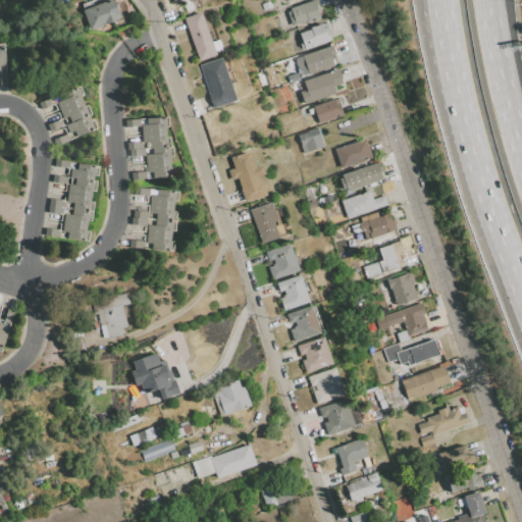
[(104,0),(105,1),(107,0),(112,0),(120,18),(90,30),(83,10),(85,9),(83,4),(93,0),(104,0)]
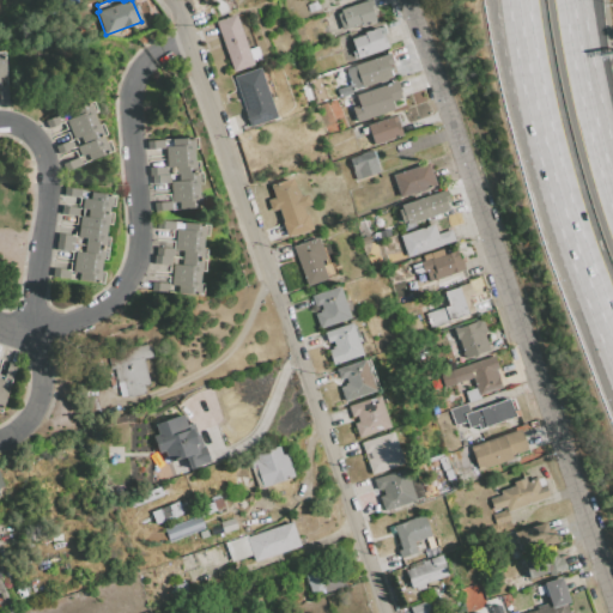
[(374,16),(375,20),(362,25),(362,24),(347,29),(346,28),(343,29),(338,13),(341,12),(340,11),(371,0),(376,14),(374,16)]
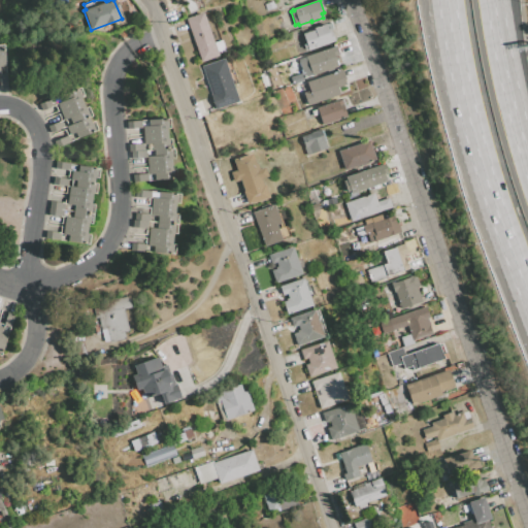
[(273,1),(275,7),(266,10),(264,4),(273,1)]
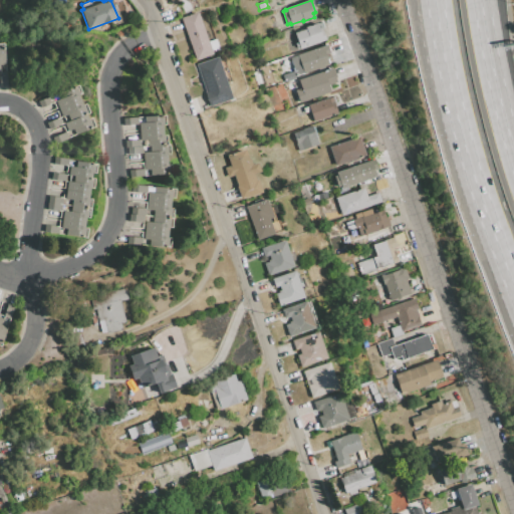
[(197,12),(208,42),(216,39),(219,50),(211,53),(212,54),(195,60),(181,17),(197,12)]
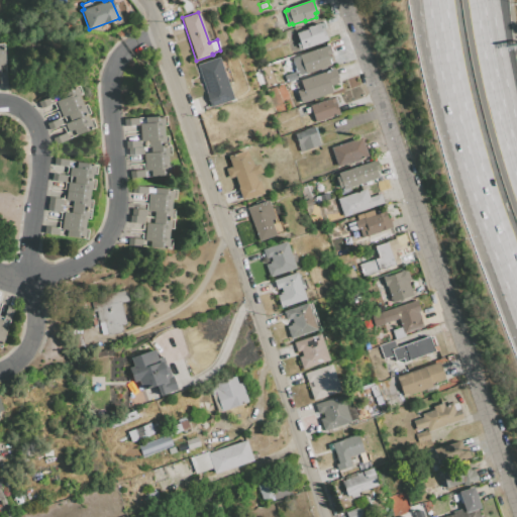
[(302,48),(296,33),(307,29),(307,27),(318,23),(320,29),(323,28),(327,39),(302,48)]
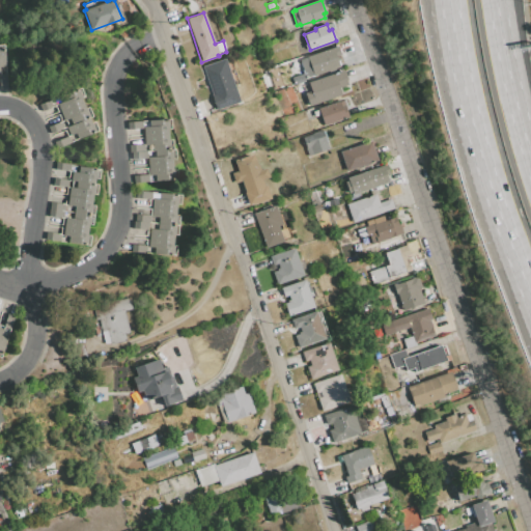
[(306,79),(300,60),(337,47),(340,54),(335,56),(339,67),(306,79)]
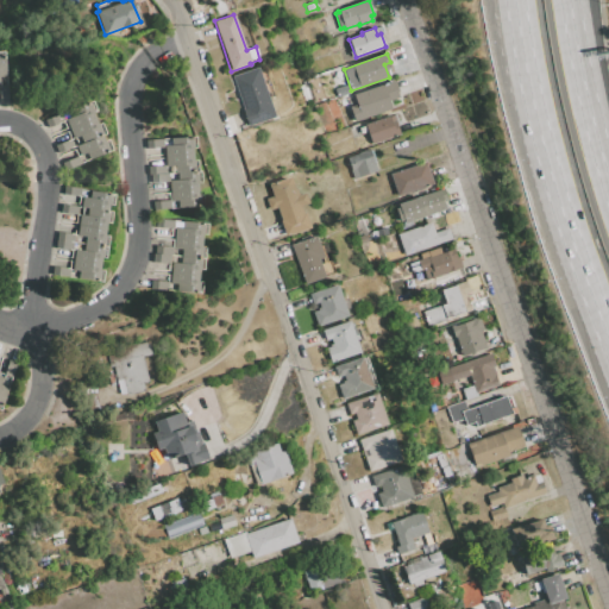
[(244,108),(232,76),(257,68),(274,115),(248,124),(243,110),(244,108)]
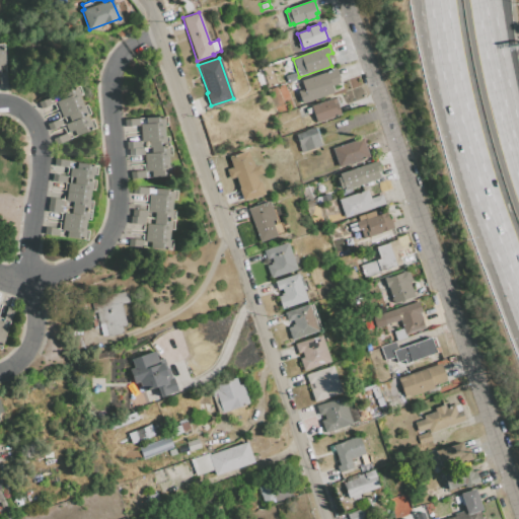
[(298,91),(304,89),(301,81),(336,69),(339,77),(337,78),(339,83),(330,86),(332,92),(302,103),(298,91)]
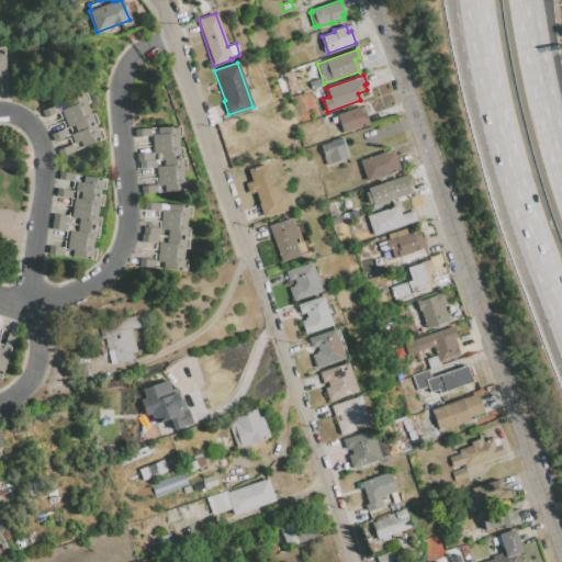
[(63,120),(59,110),(65,108),(63,102),(83,93),(88,103),(85,104),(87,110),(63,120)]
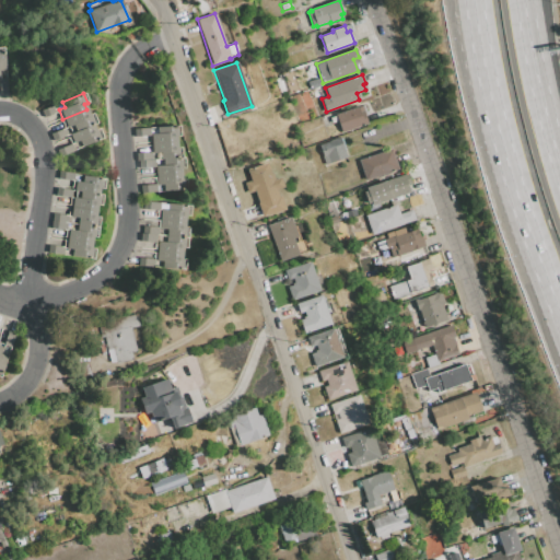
[(58,111),(44,117),(42,111),(56,104),(58,111)]
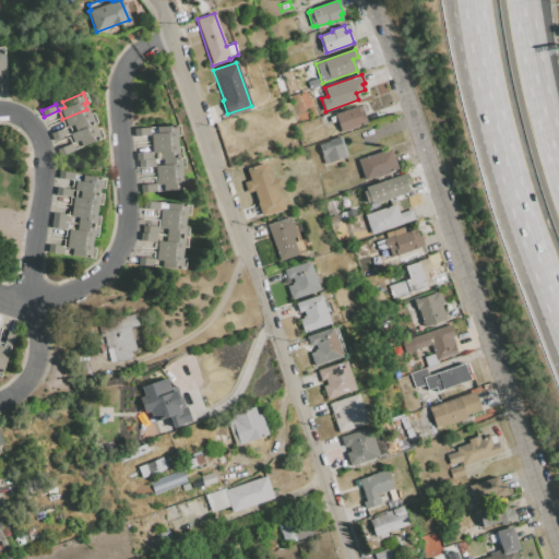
[(361,106),(367,123),(341,132),(334,114),(356,106),(357,107),(361,106)]
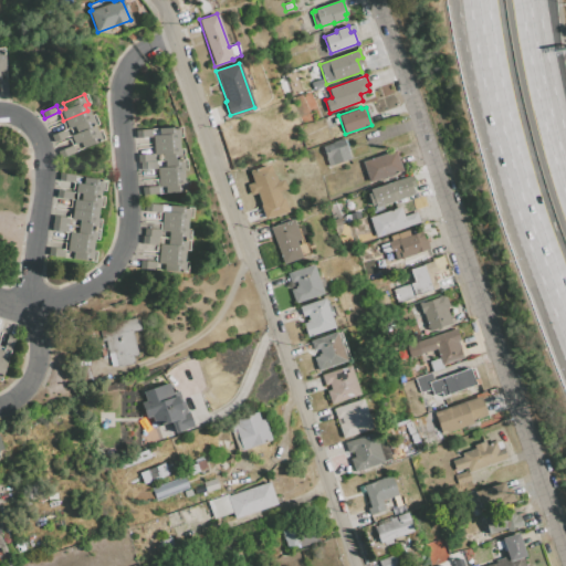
[(87,111),(90,116),(93,114),(96,124),(93,125),(75,133),(73,126),(66,129),(63,121),(87,111)]
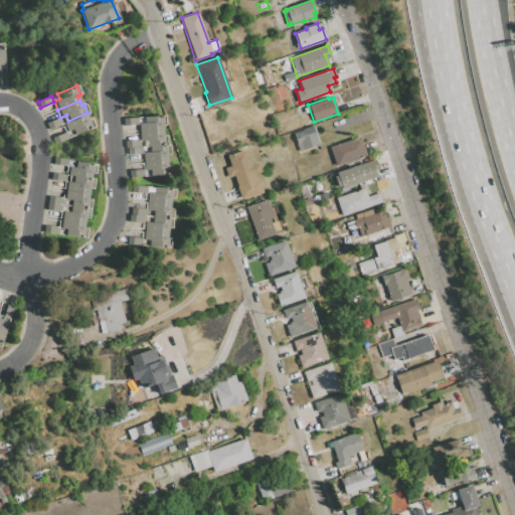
[(84,114),(87,119),(90,118),(94,126),(74,134),(72,129),(66,131),(63,123),(68,121),(84,114)]
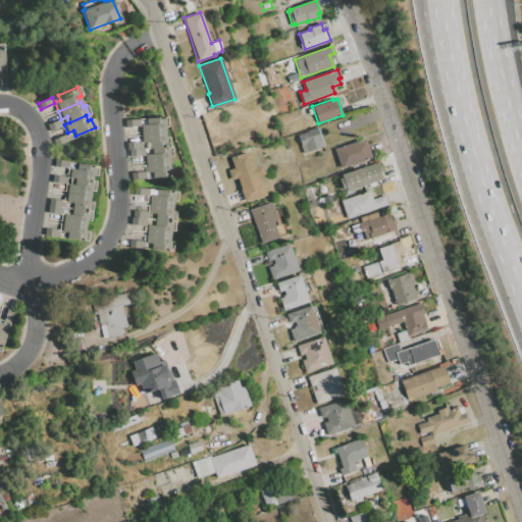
[(141,134),(140,124),(146,124),(146,117),(166,116),(167,126),(164,126),(164,132),(141,134)]
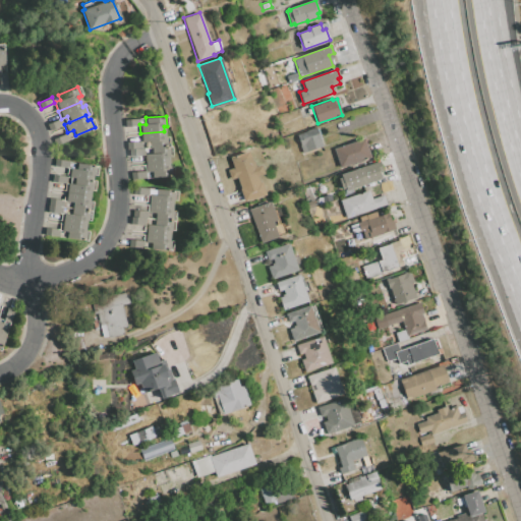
[(138,125),(125,126),(124,118),(138,117),(138,125)]
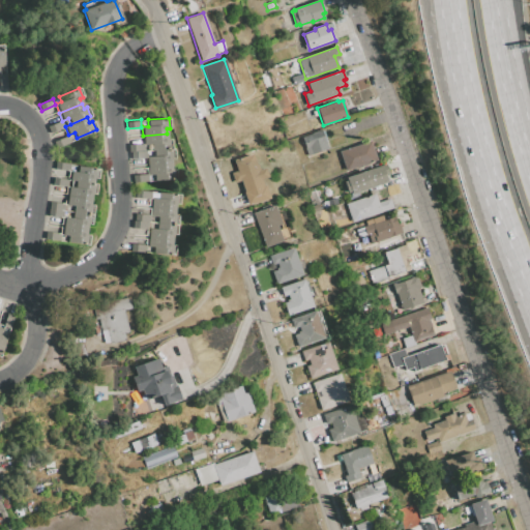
[(61,120),(48,125),(51,133),(64,126),(61,120)]
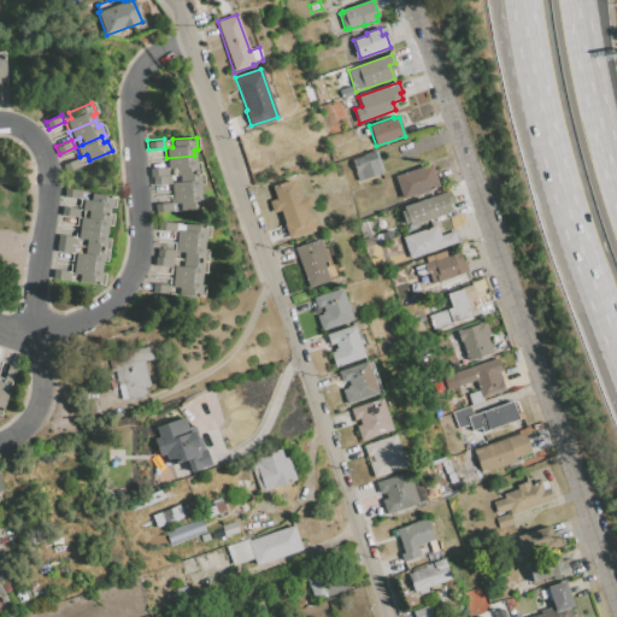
[(374,152),(381,174),(358,182),(350,159),(374,152)]
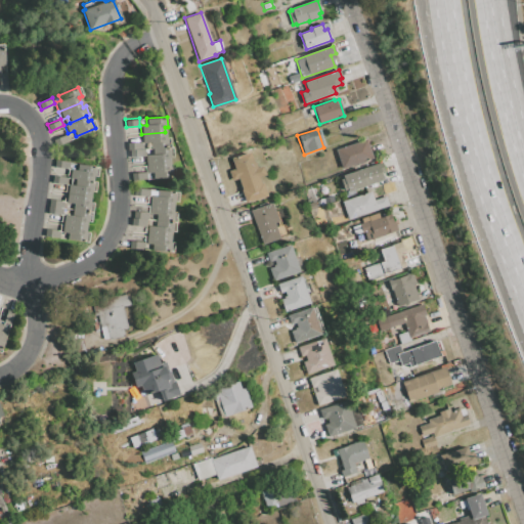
[(67,132),(53,137),(56,144),(69,139),(67,132)]
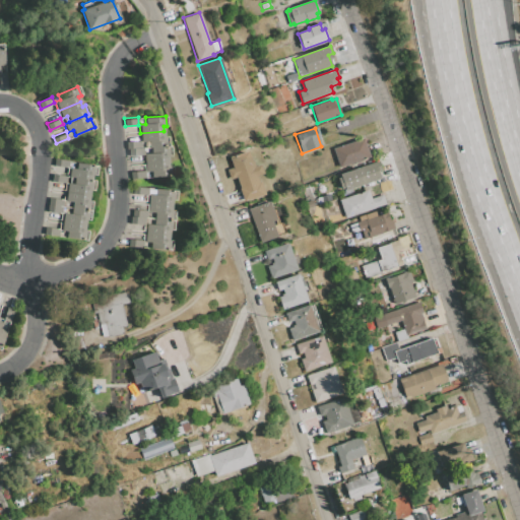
[(164,131),(165,136),(168,136),(169,146),(149,147),(147,147),(147,141),(141,142),(140,133),(164,131)]
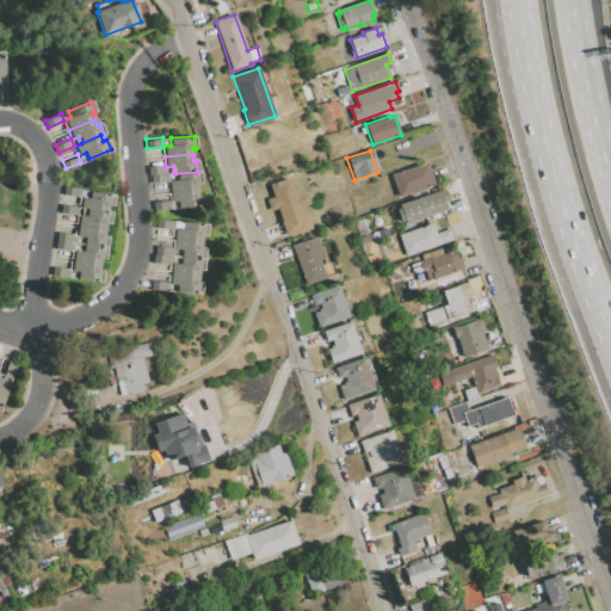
[(399,197),(390,174),(426,162),(434,185),(399,197)]
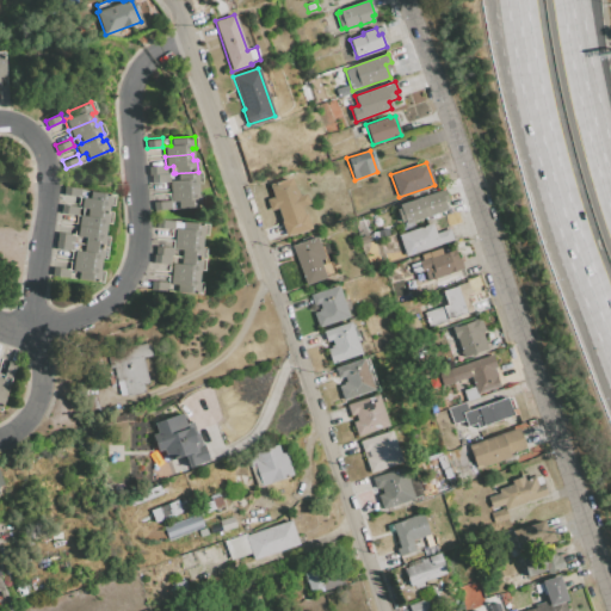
[(165,174),(165,166),(148,167),(148,176),(152,176),(165,174)]
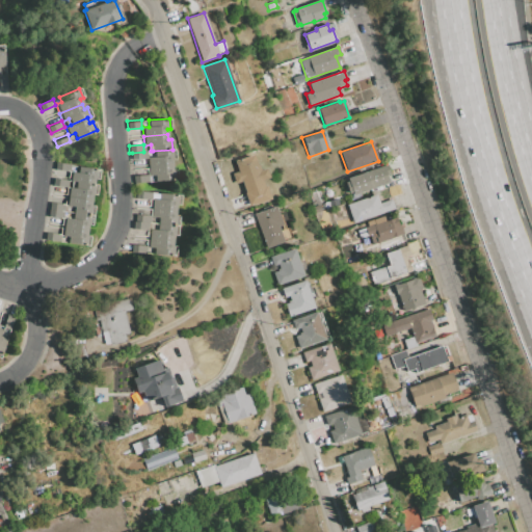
[(148,166),(148,157),(154,157),(153,151),(173,150),(175,150),(175,159),(171,159),(173,165),(148,166)]
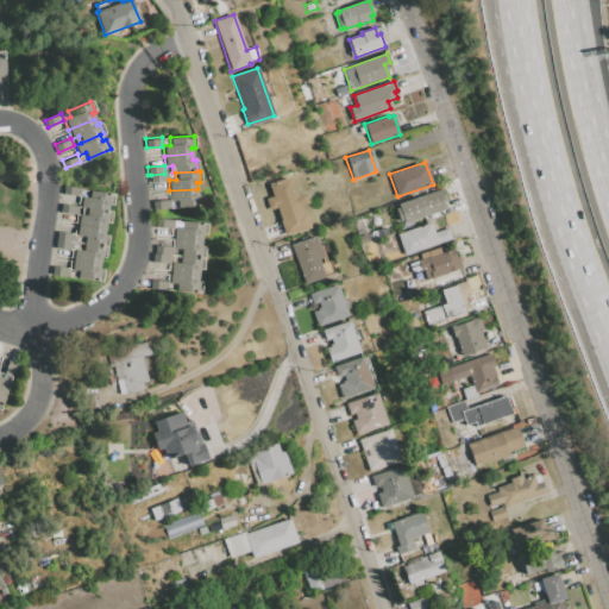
[(272,196),(268,184),(289,177),(294,189),(295,189),(297,195),(303,193),(307,203),(299,206),(301,213),(303,213),(309,227),(307,228),(286,236),(276,207),(269,209),(267,199),(272,196)]
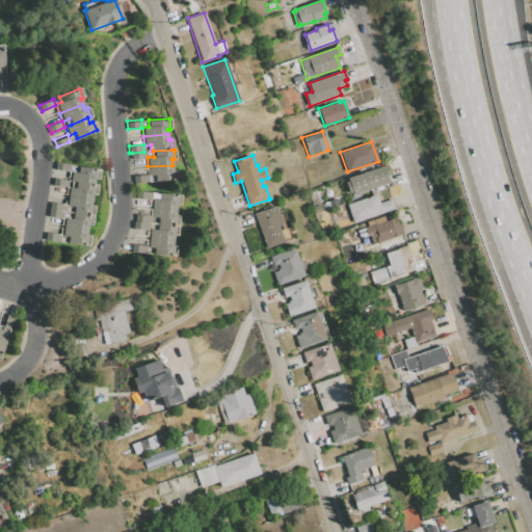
[(70,174),(55,171),(56,163),(71,165),(70,174)]
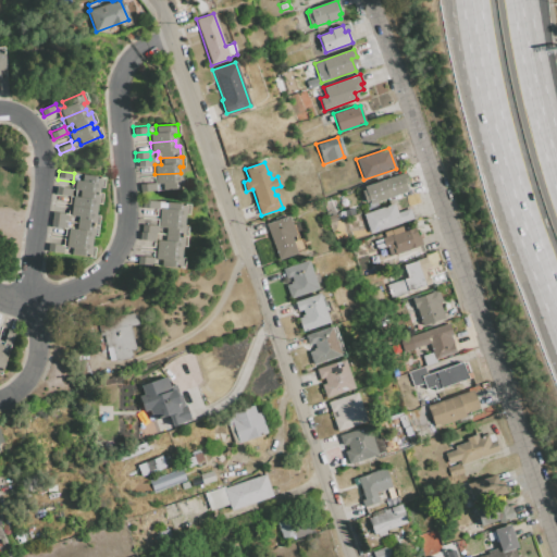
[(369,200),(364,202),(361,190),(364,189),(363,186),(405,172),(408,181),(404,183),(407,190),(370,203),(369,200)]
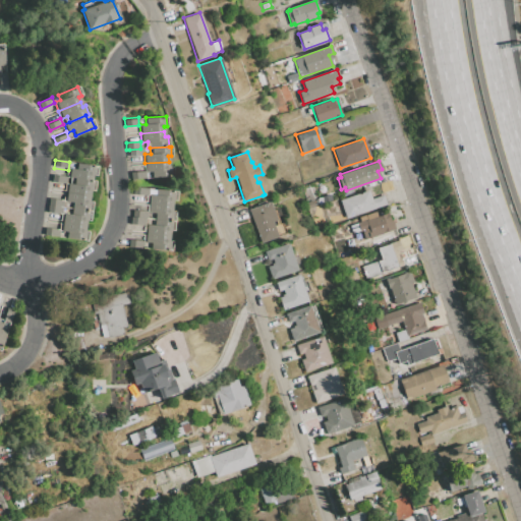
[(169,162),(169,167),(172,167),(173,176),(152,177),(152,171),(146,172),(145,163),(169,162)]
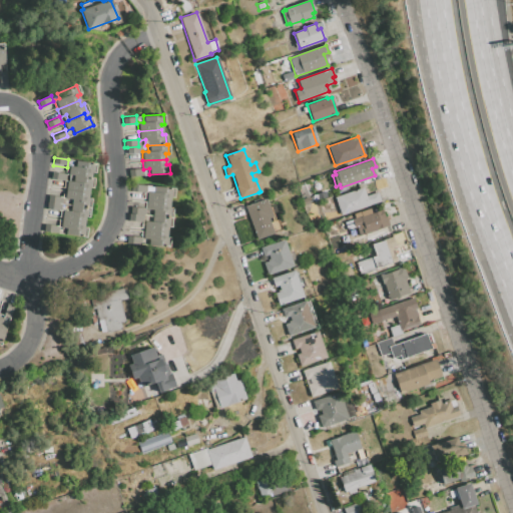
[(67,174),(68,165),(74,166),(75,160),(95,162),(94,172),(91,172),(90,177),(73,175),(67,174)]
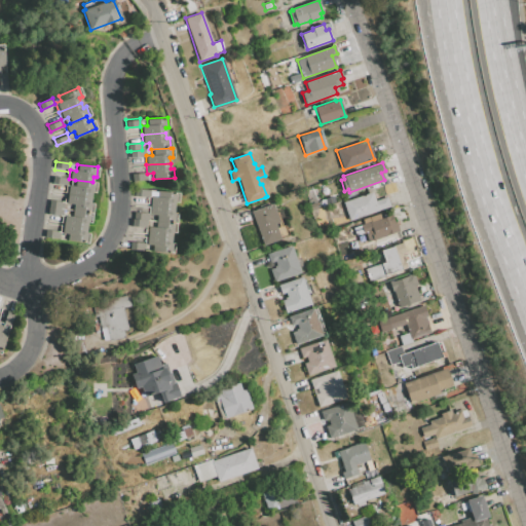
[(146,173),(132,174),(133,181),(146,180),(146,173)]
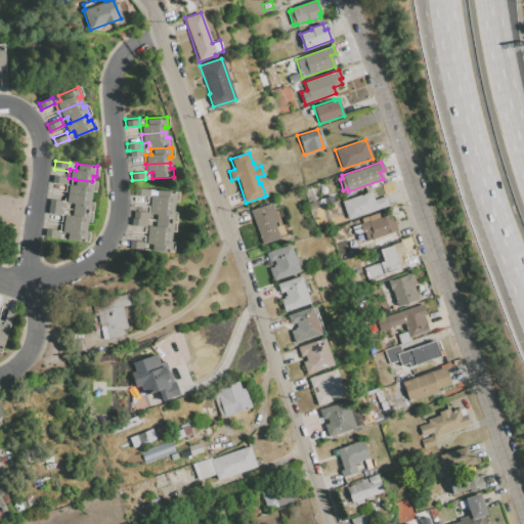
[(67,186),(52,184),(53,176),(68,178),(67,186)]
